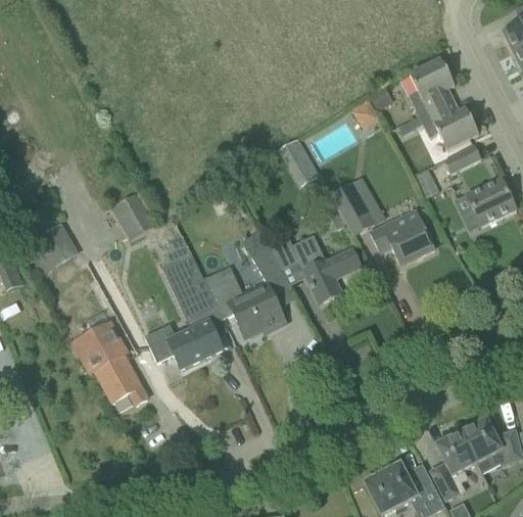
[(522,17),(503,29),(513,49),(522,43),(522,17)]
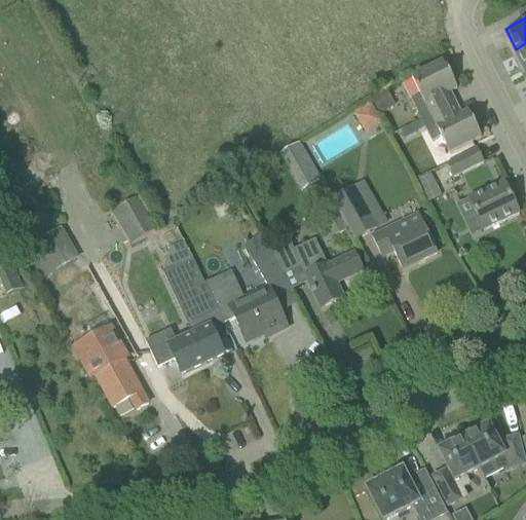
[(525,43),(516,49),(525,69),(525,43)]
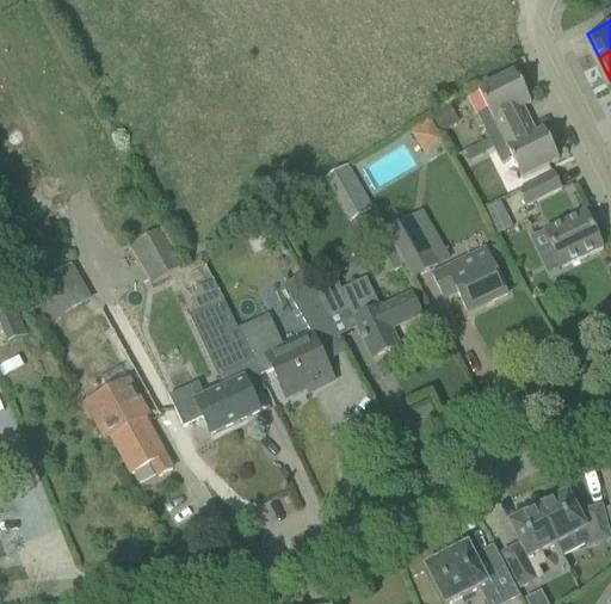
[(479,110),(476,111),(489,135),(522,118),(516,105),(523,102),(530,98),(516,68),(494,79),(479,86),(479,88),(487,105),(479,110)]
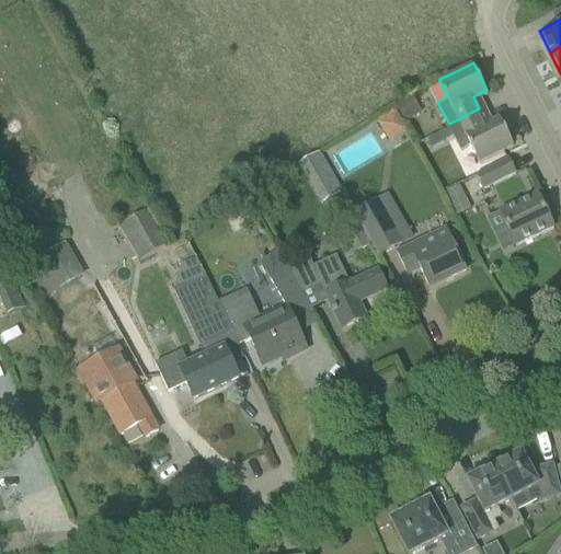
[(409,91),(393,101),(399,111),(415,101),(409,91)]
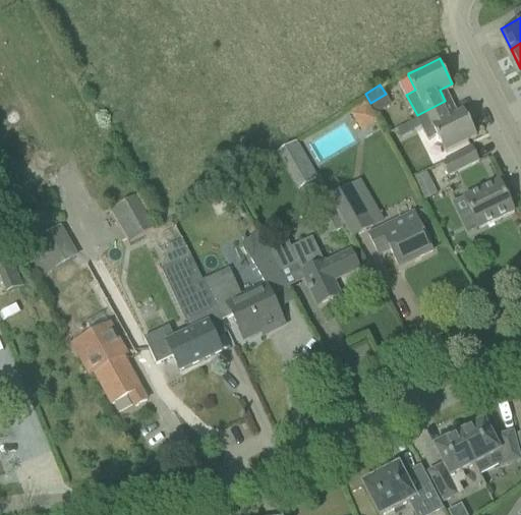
[(445,101),(417,115),(420,122),(427,136),(437,131),(445,148),(476,131),(463,106),(451,113),(445,101)]
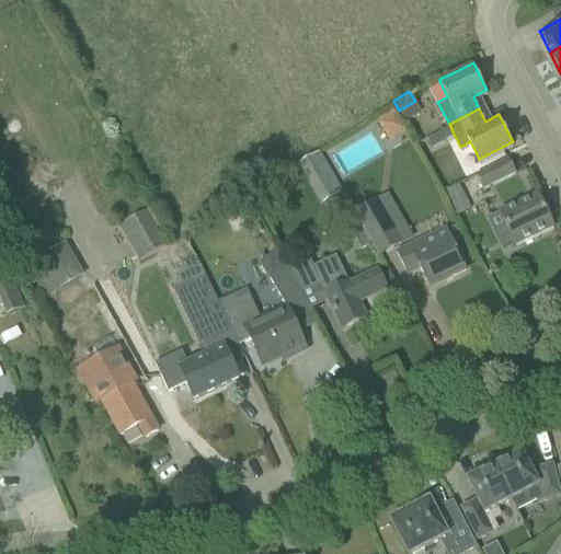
[(449,124),(427,135),(432,143),(443,137),(443,136),(453,131),(449,124)]
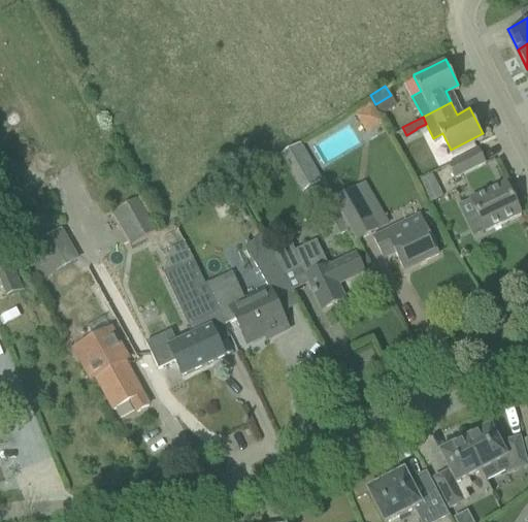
[(324,177),(301,138),(281,151),(303,190),(324,177)]
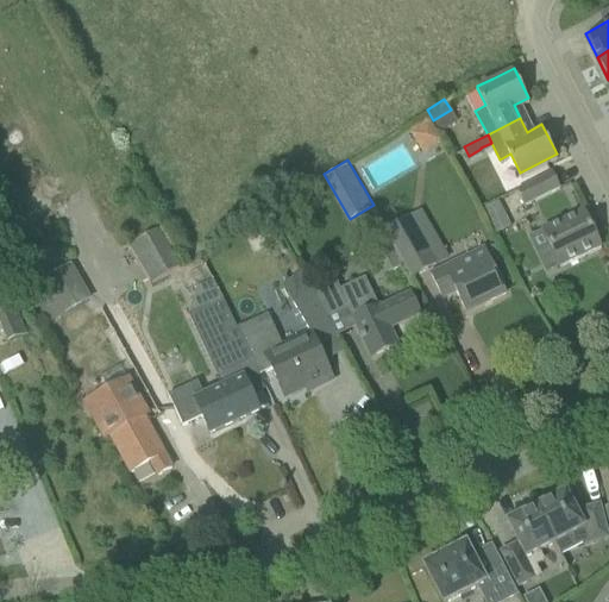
[(551,168),(529,179),(516,185),(525,201),(559,185),(551,168)]
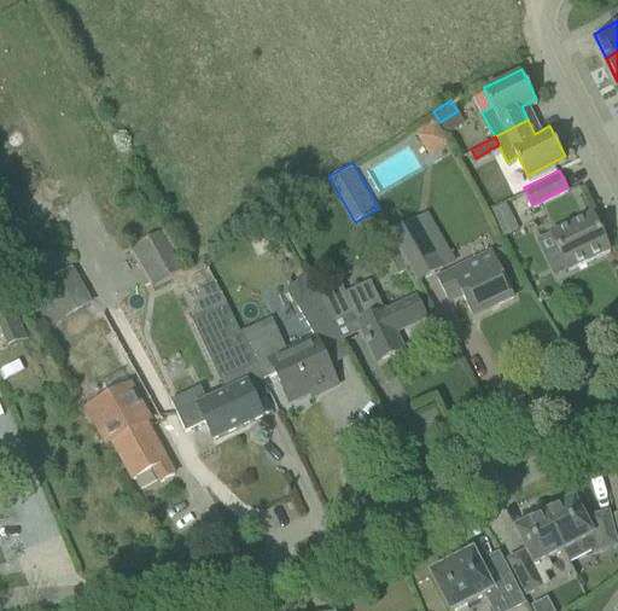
[(505,201),(491,208),(505,234),(518,227),(505,201)]
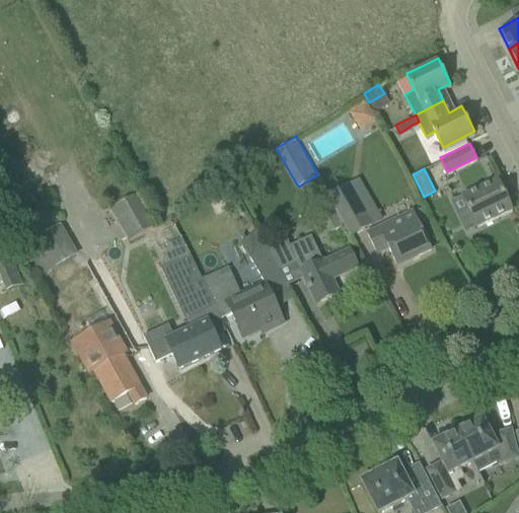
[(497,176),(478,185),(462,193),(476,224),(512,207),(497,176)]
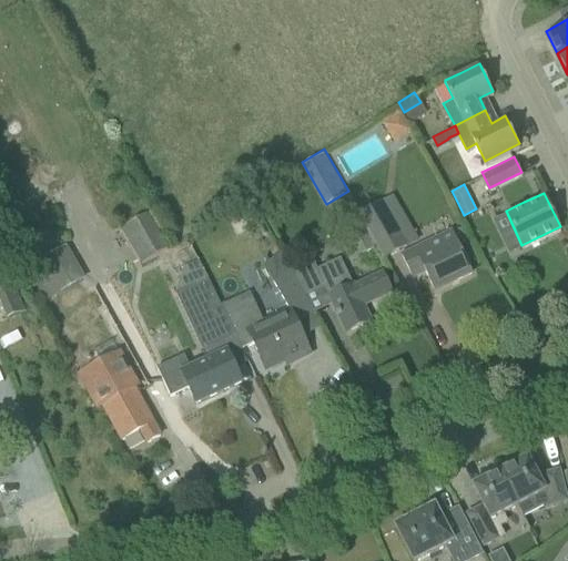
[(365,224),(376,243),(384,256),(409,242),(383,197),(358,212),(365,224)]
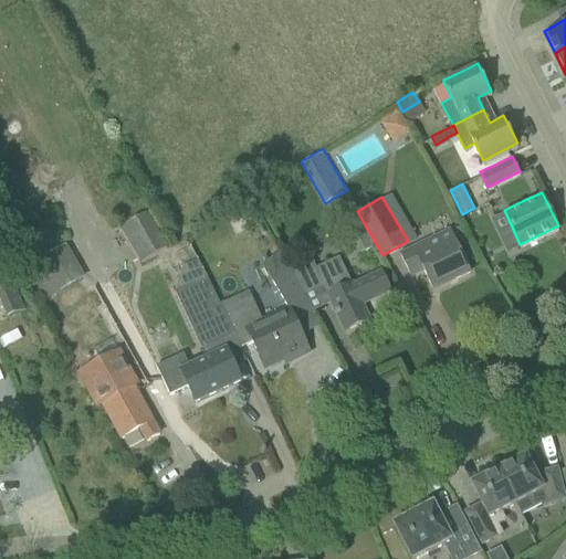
[(148,208),(119,224),(140,260),(169,244),(148,208)]
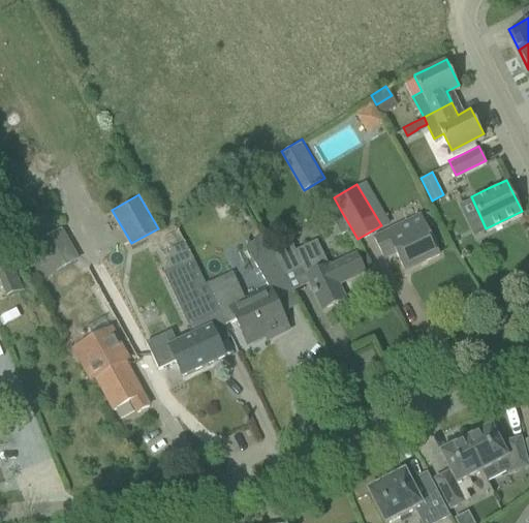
[(340,209),(329,215),(338,233),(350,226),(340,209)]
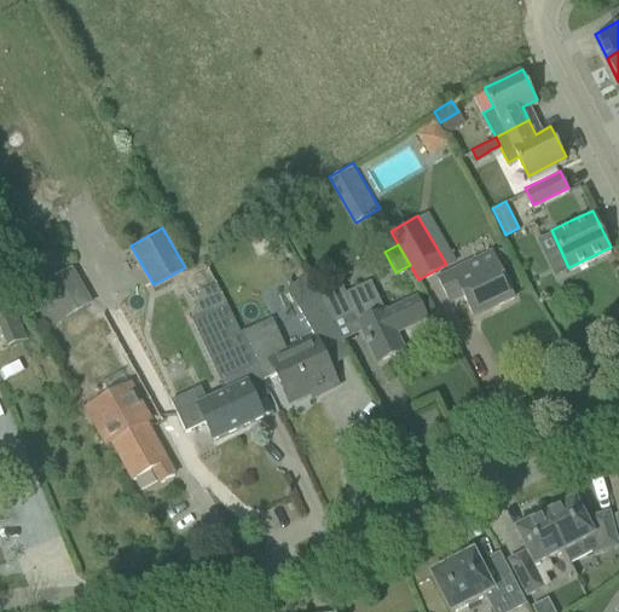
[(514,293),(491,246),(437,272),(443,284),(449,298),(463,290),(473,312),(498,299),(499,300),(514,293)]
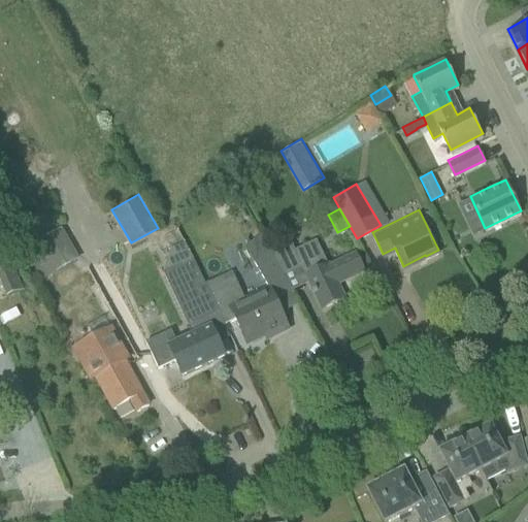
[(63,225),(41,237),(40,237),(34,227),(15,237),(38,278),(79,255),(63,225)]
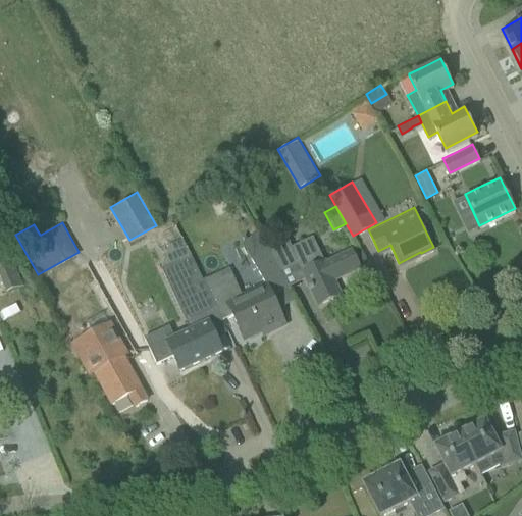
[(289,237),(269,247),(280,267),(298,259),(303,270),(309,284),(318,302),(340,292),(333,277),(359,265),(350,247),(349,246),(324,257),(313,234),(293,244),(289,237)]
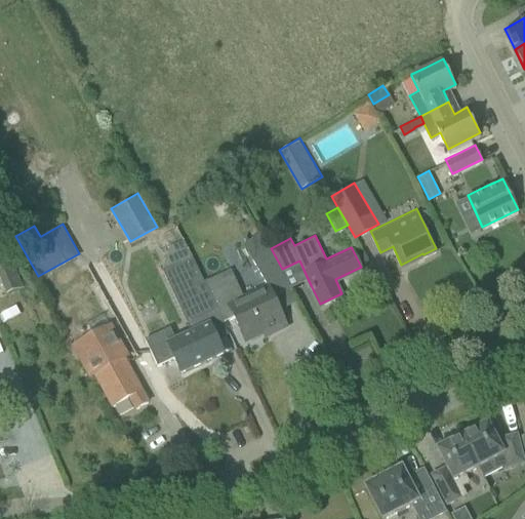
[(224,319),(225,319),(234,315),(236,320),(245,338),(264,330),(265,333),(286,323),(278,305),(274,296),(292,288),(288,279),(288,280),(282,269),(271,248),(249,260),(264,285),(244,294),(232,267),(204,279),(224,319)]
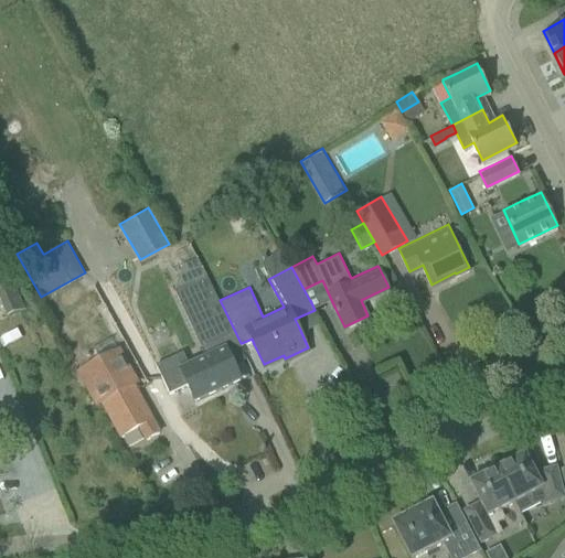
[(156,362),(160,372),(169,390),(188,383),(194,397),(240,376),(235,366),(247,360),(241,343),(220,300),(206,274),(174,287),(206,355),(191,362),(185,349),(156,362)]
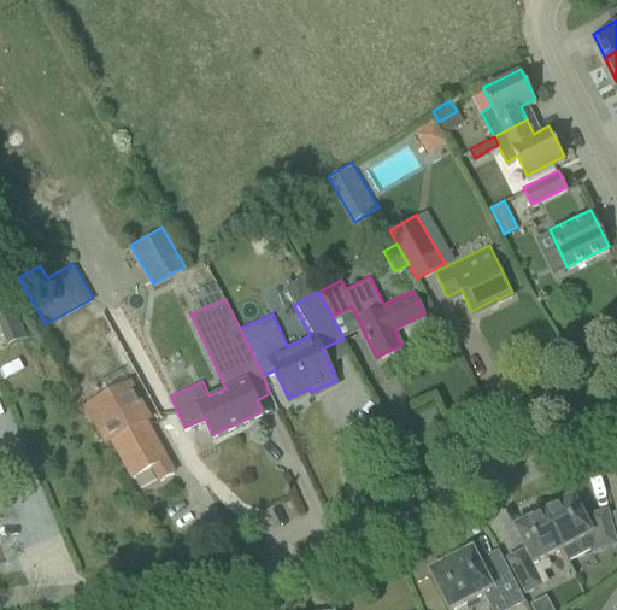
[(19,303),(0,309),(0,312),(9,334),(29,327),(19,303)]
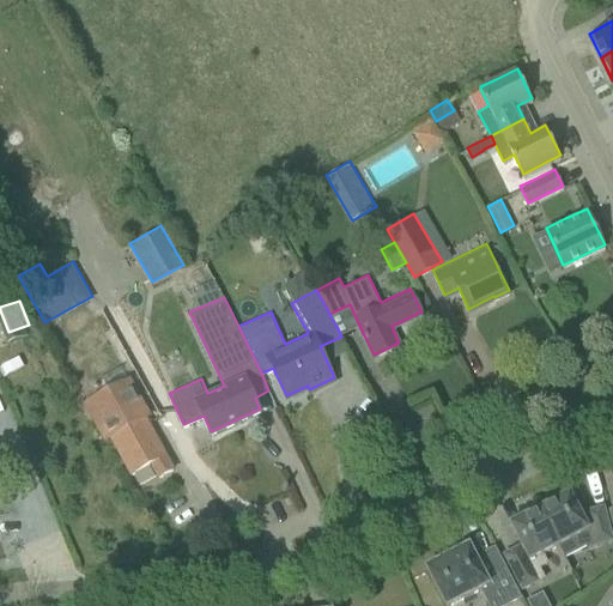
[(123,379),(90,398),(132,471),(151,460),(159,474),(173,466),(123,379)]
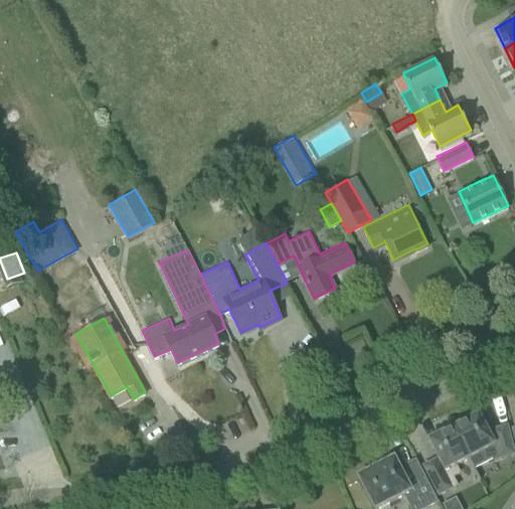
[(479,412),(453,426),(458,436),(469,456),(473,465),(492,455),(494,457),(514,451),(507,423),(493,428),(493,429),(488,430),(479,412)]
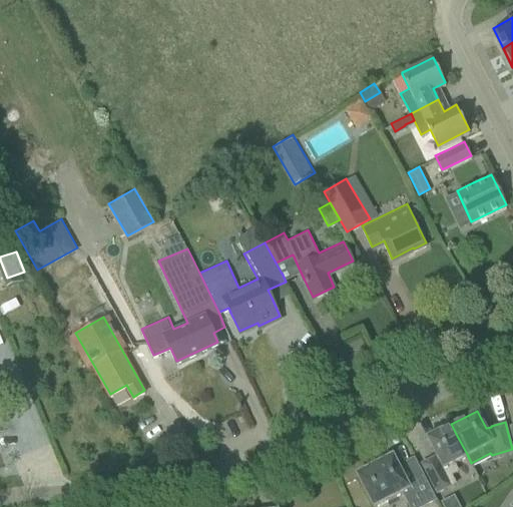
[(456,434),(451,424),(450,425),(447,421),(435,427),(437,431),(428,436),(437,454),(422,462),(437,490),(455,481),(452,473),(458,469),(454,461),(457,459),(466,455),(467,454),(456,434)]
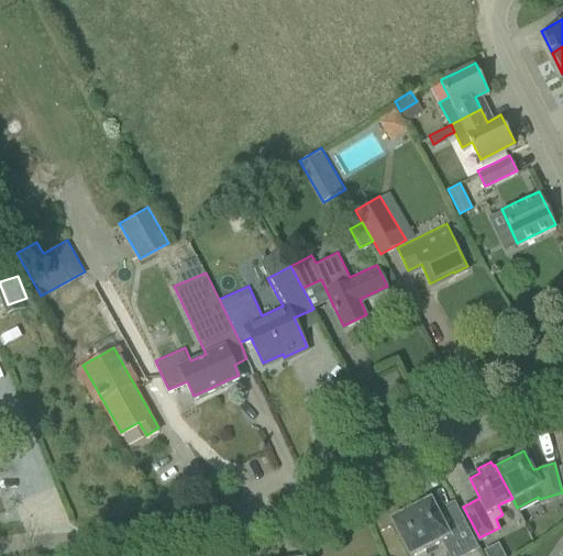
[(407,511),(392,519),(410,554),(442,537),(451,555),(455,555),(478,544),(463,514),(444,524),(431,498),(416,507),(407,511)]
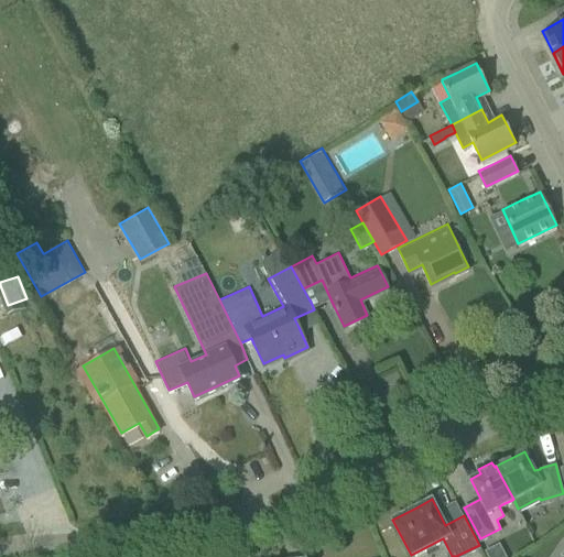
[(506,556),(498,542),(485,549),(488,556),(506,556)]
